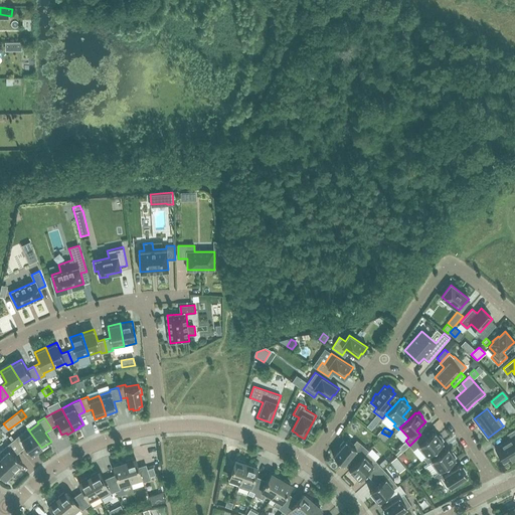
[(511,439),(495,449),(503,462),(511,458),(512,459),(514,457),(514,427),(507,434),(507,435),(508,434),(511,439)]
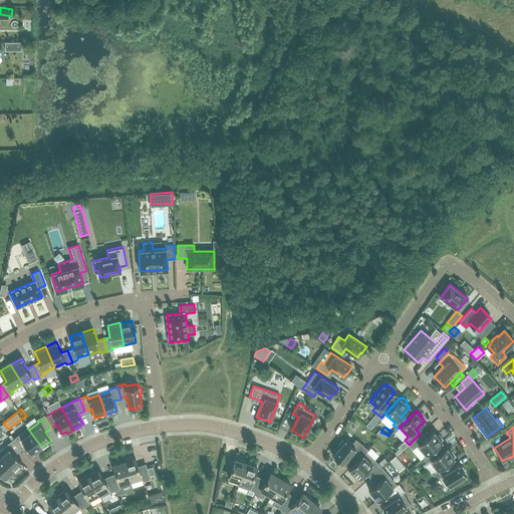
[(20,450),(25,445),(32,454),(41,447),(27,428),(18,435),(12,440),(20,450)]
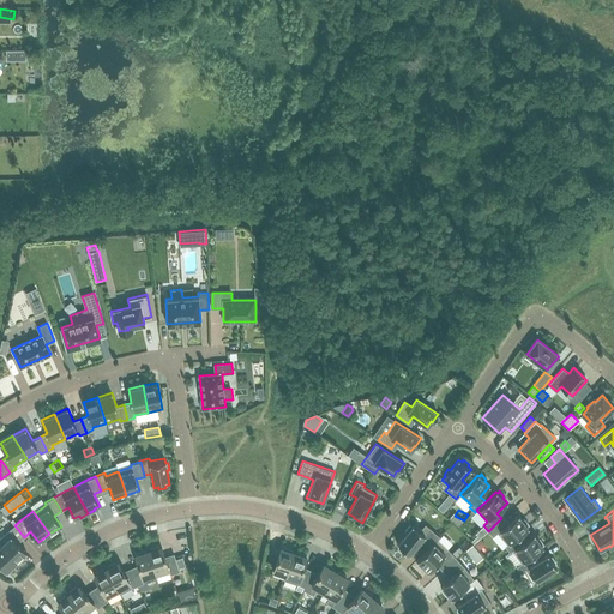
[(517,536),(529,528),(528,525),(529,524),(524,519),(523,521),(518,515),(507,524),(501,518),(492,528),(488,531),(493,536),(498,533),(507,545),(517,536)]
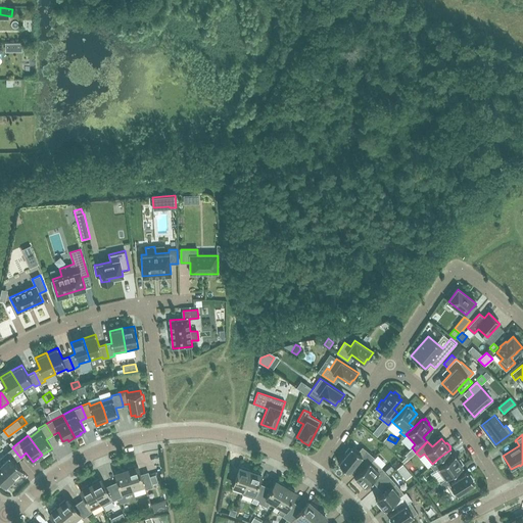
[(375,458),(367,450),(363,446),(360,450),(353,445),(350,448),(349,447),(345,453),(346,454),(338,463),(341,466),(340,467),(345,471),(346,470),(349,472),(357,462),(364,469),(373,459),(375,458)]
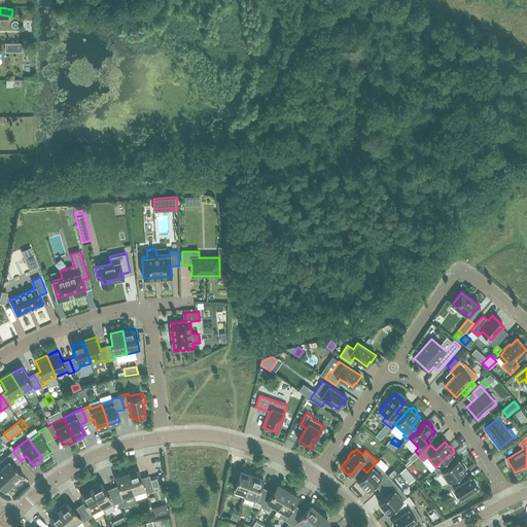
[(15,465),(21,461),(12,451),(9,453),(0,461),(0,467),(14,482),(23,473),(15,465)]
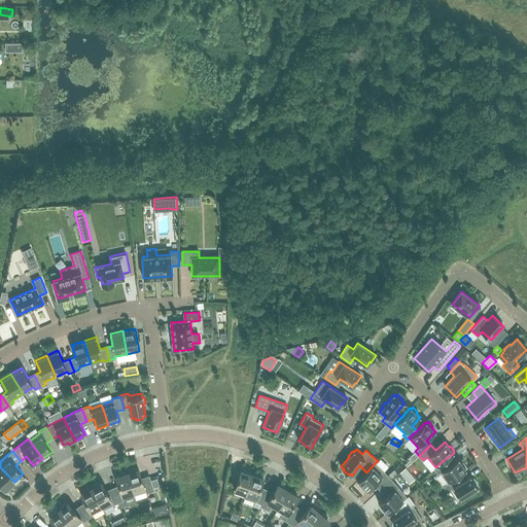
[(390,467),(393,462),(384,456),(381,462),(390,467)]
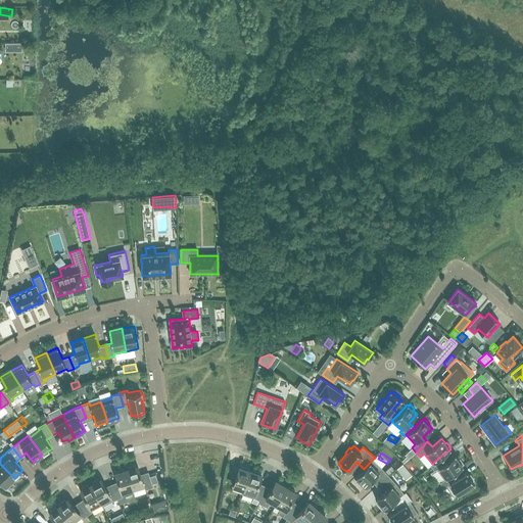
[(444,479),(453,473),(463,466),(462,465),(463,464),(460,459),(458,460),(455,455),(444,463),(440,457),(432,464),(430,466),(434,470),(436,469),(444,479)]
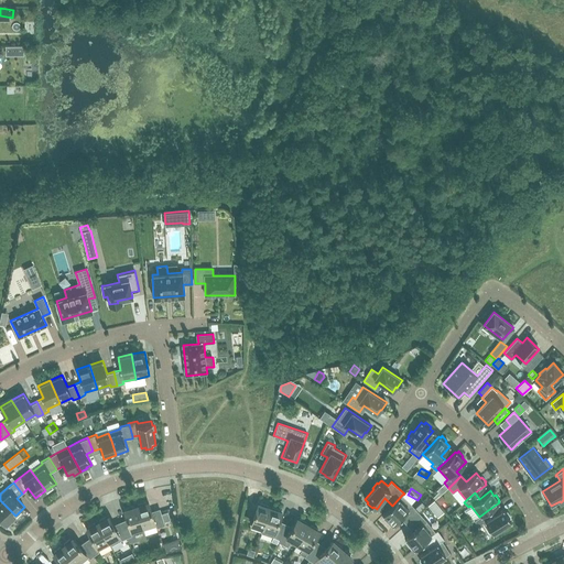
[(409,522),(420,512),(412,506),(402,495),(392,506),(382,514),(383,516),(382,517),(388,522),(389,521),(393,524),(402,516),(409,522)]
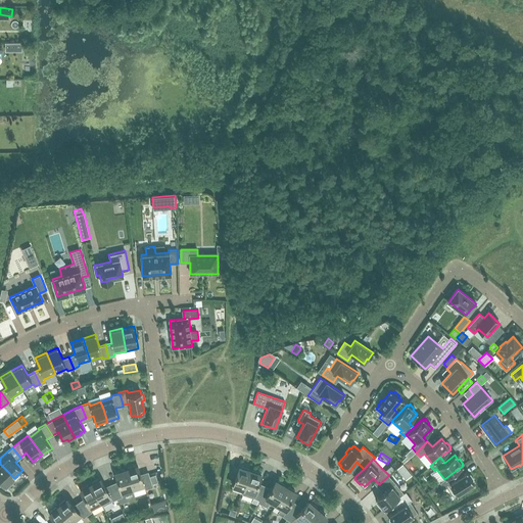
[(393,472),(399,467),(393,461),(388,465),(393,472)]
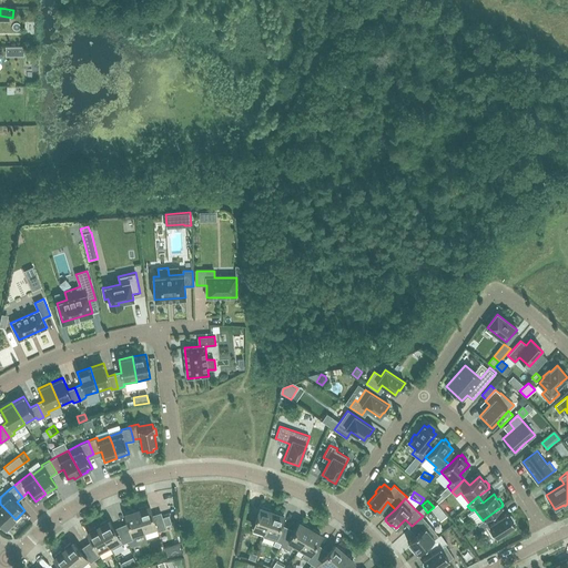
[(16,519),(0,504),(0,523),(6,528),(16,519)]
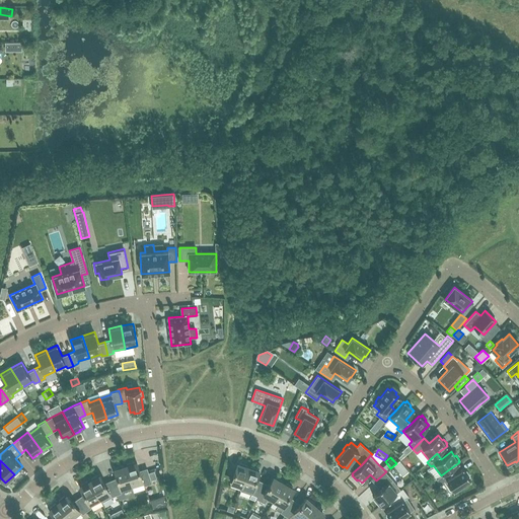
[(126,466),(132,487),(143,484),(144,486),(152,483),(151,479),(156,478),(154,470),(148,472),(148,470),(140,472),(137,462),(134,463),(134,461),(127,463),(128,465),(126,466)]
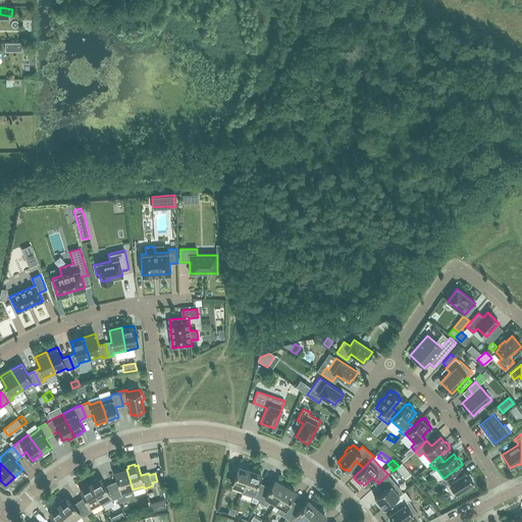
[(401,473),(407,469),(402,464),(397,468),(401,473)]
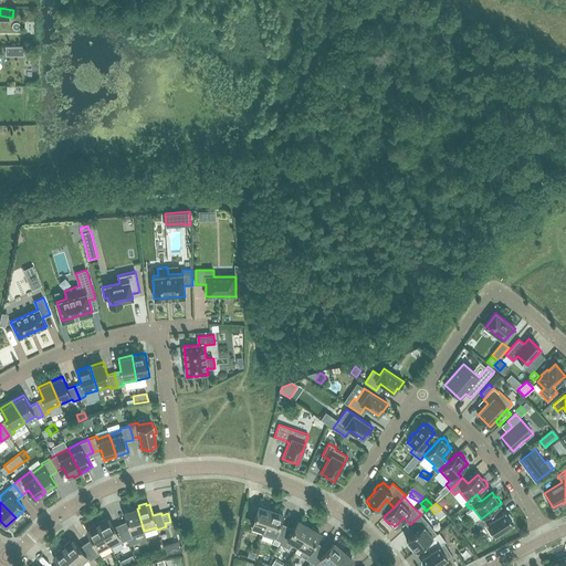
[(263,530),(271,510),(269,509),(269,507),(262,505),(261,506),(259,505),(252,525),(263,530)]
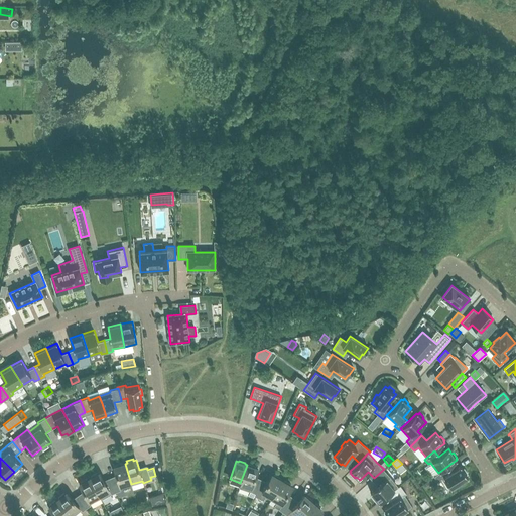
[(120,488),(131,484),(125,464),(123,464),(122,463),(116,465),(116,466),(113,467),(117,478),(111,480),(116,492),(121,490),(120,488)]
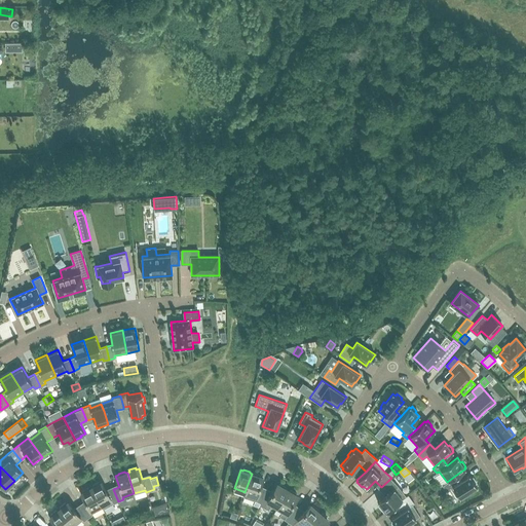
[(255,500),(260,502),(265,491),(259,488),(263,478),(260,477),(261,475),(254,473),(254,475),(252,474),(245,492),(243,496),(255,500)]
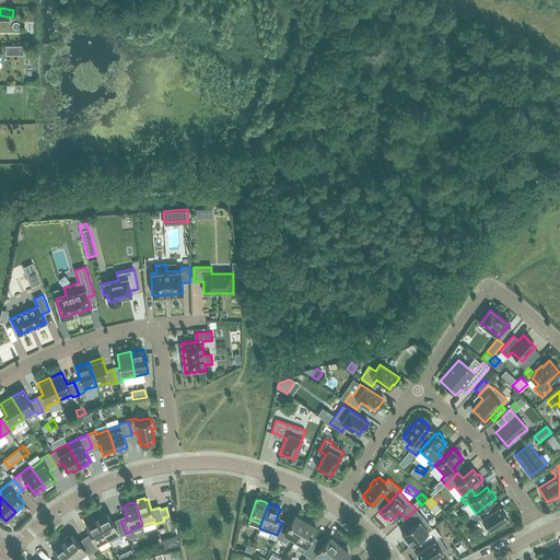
[(485,506),(476,513),(471,516),(475,522),(479,518),(487,531),(491,528),(492,531),(498,526),(497,525),(508,517),(505,514),(508,514),(503,508),(502,509),(500,505),(489,513),(485,506)]
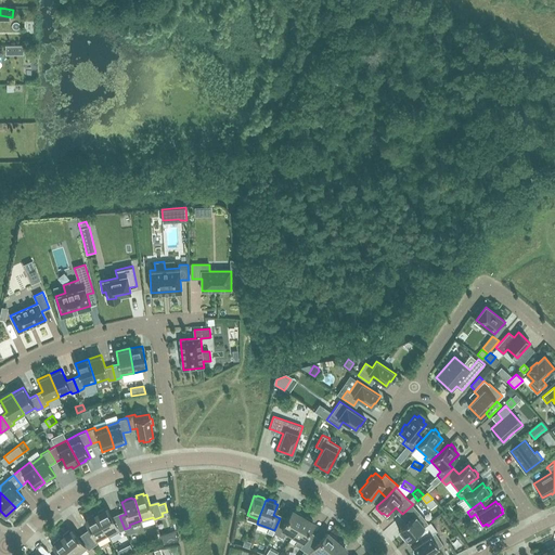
[(428,523),(420,512),(413,504),(402,514),(409,520),(399,529),(402,533),(400,534),(404,540),(407,539),(408,540),(417,532),(428,523)]
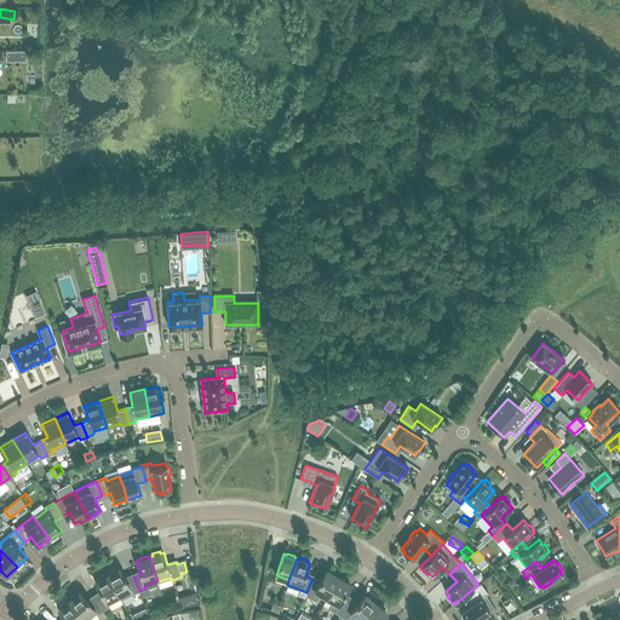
[(139,591),(133,577),(126,579),(120,568),(118,569),(116,568),(109,572),(110,574),(108,575),(120,597),(121,600),(133,592),(133,593),(139,591)]
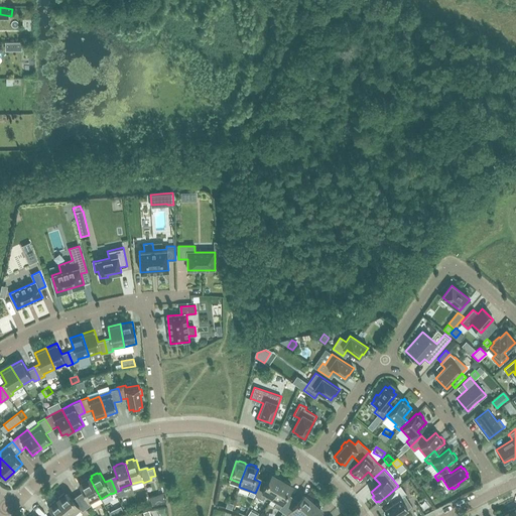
[(260,482),(255,493),(254,495),(258,497),(263,500),(265,496),(271,499),(281,481),(280,480),(280,478),(274,475),(274,476),(271,475),(266,484),(260,482)]
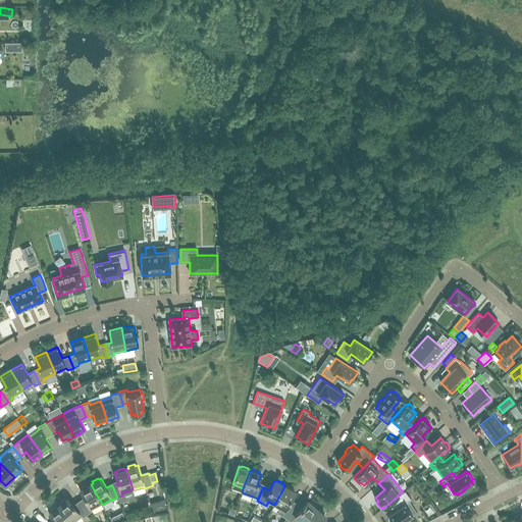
[(101,503),(91,484),(89,485),(88,483),(82,487),(83,488),(80,489),(86,500),(80,503),(88,514),(91,511),(90,509),(101,503)]
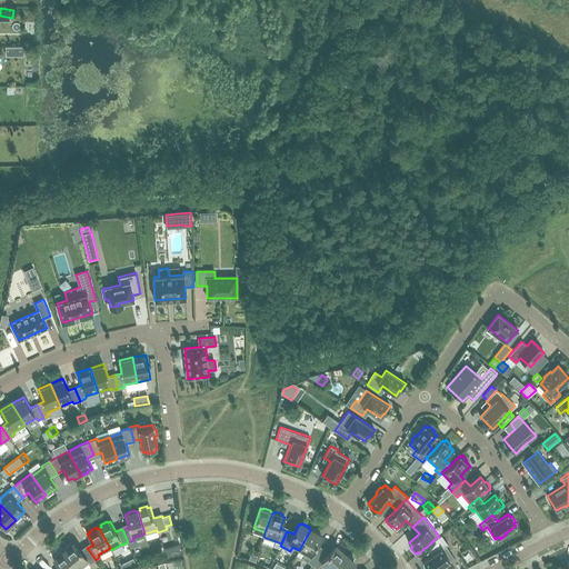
[(308,561),(312,565),(321,550),(316,547),(322,537),(319,535),(320,533),(313,529),(312,531),(310,530),(299,550),(305,553),(302,558),(308,561)]
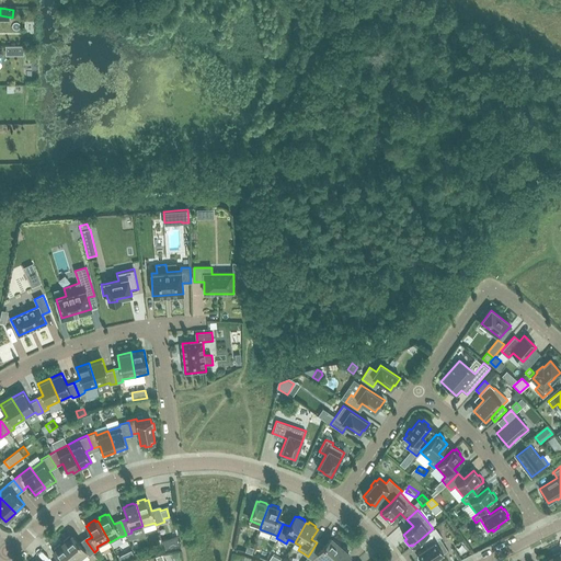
[(453,523),(445,526),(448,533),(456,529),(453,523)]
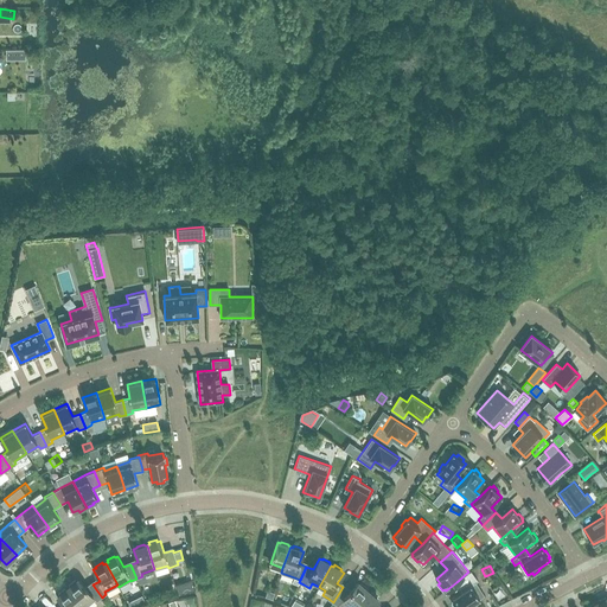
[(457,582),(462,590),(451,599),(453,602),(452,604),(454,606),(466,606),(472,604),(473,606),(479,601),(478,600),(485,595),(475,582),(478,581),(471,570),(468,572),(457,582)]
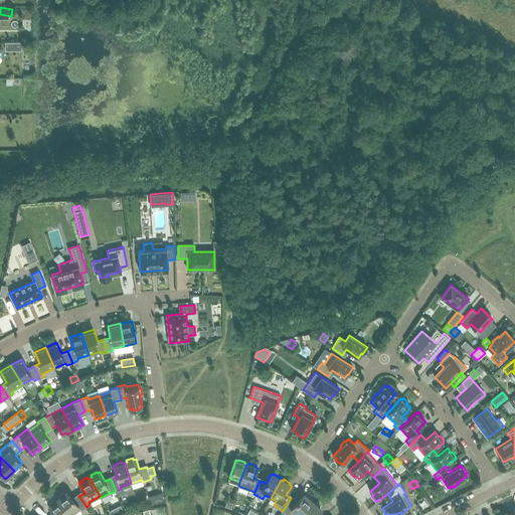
[(81,510),(87,507),(78,496),(73,500),(66,492),(64,493),(63,492),(58,496),(59,498),(57,499),(70,514),(71,514),(80,508),(81,510)]
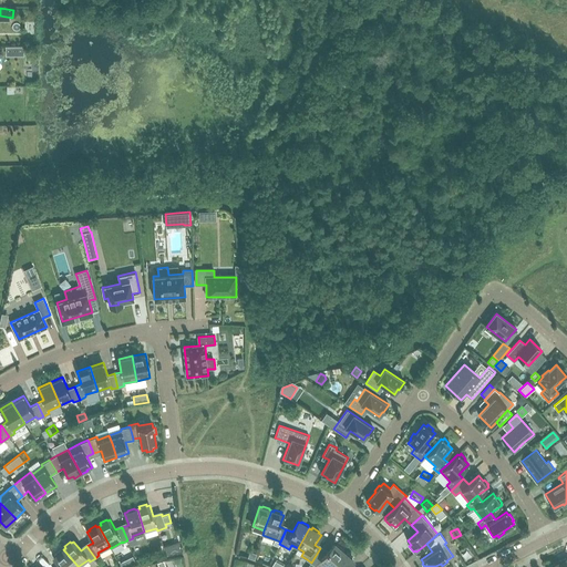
[(179,542),(171,545),(174,553),(182,550),(179,542)]
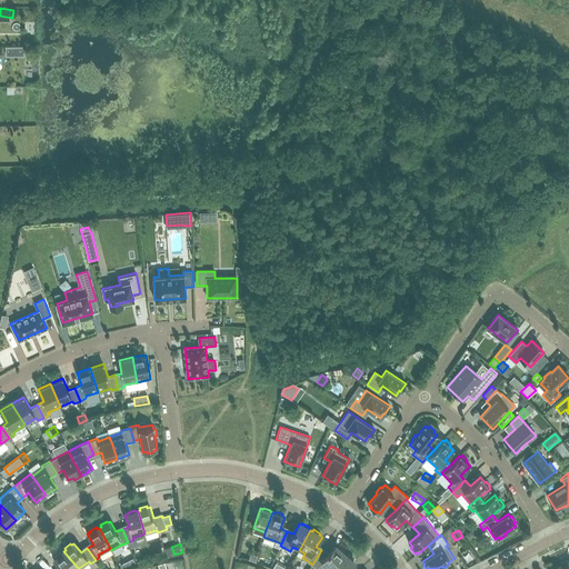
[(322,568),(325,568),(331,568),(345,555),(343,552),(345,551),(339,547),(338,548),(335,546),(327,555),(321,550),(312,565),(317,568),(318,568),(322,568)]
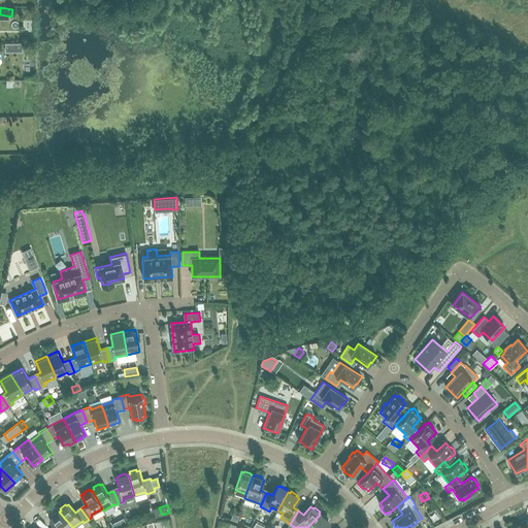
[(52,518),(50,520),(57,527),(72,527),(59,512),(58,514),(57,512),(51,517),(52,518)]
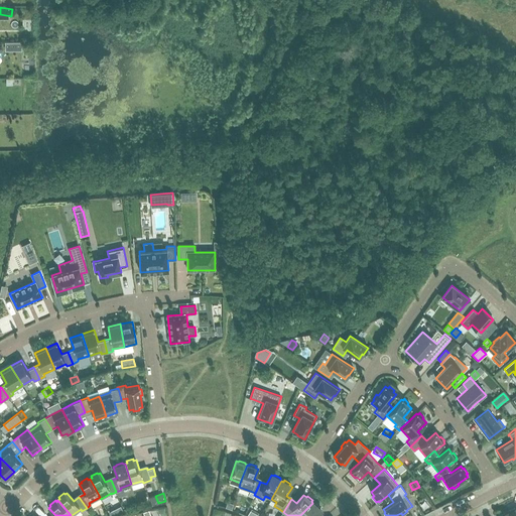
[(314,504),(312,503),(300,515),(316,515),(321,511),(319,509),(320,508),(315,503),(314,504)]
